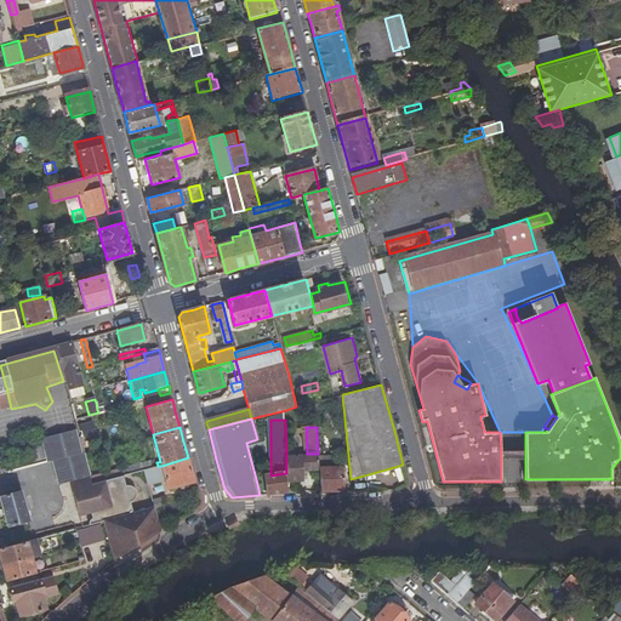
[(75,431),(38,439),(49,462),(56,486),(91,477),(75,431)]
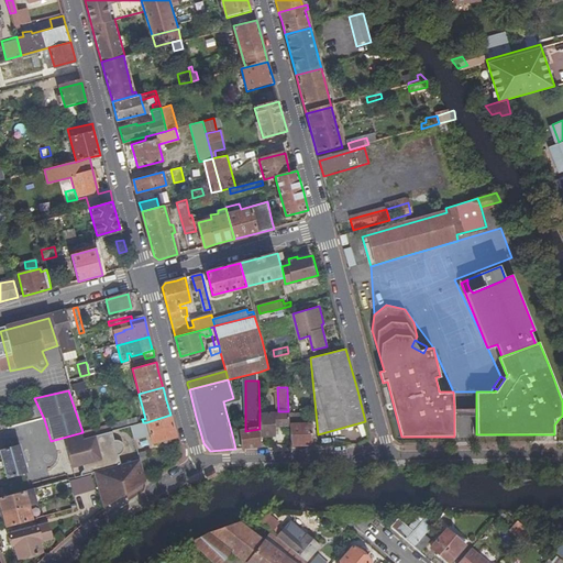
[(454,408),(454,416),(476,416),(476,407),(454,408)]
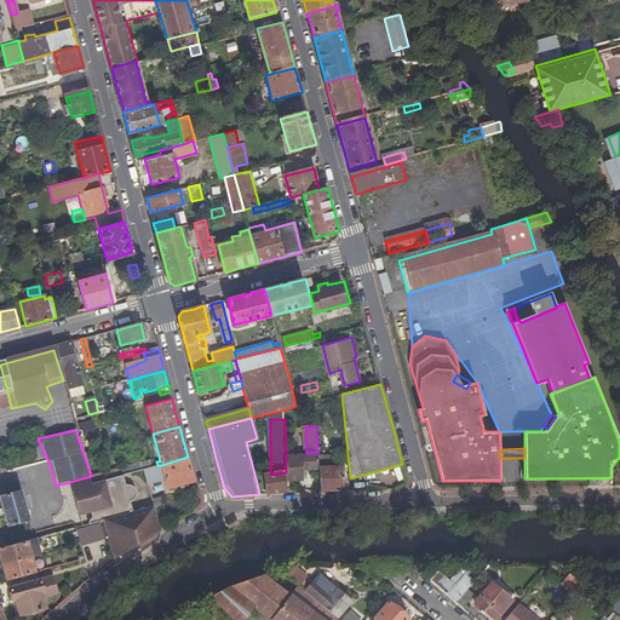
[(317,453),(306,453),(286,454),(286,472),(286,478),(302,478),(302,469),(319,469),(317,453)]
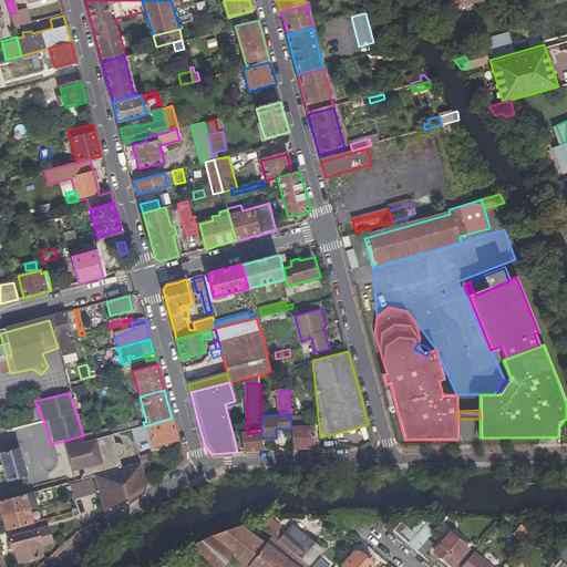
[(147,425),(150,436),(154,450),(178,442),(176,436),(172,418),(147,425)]
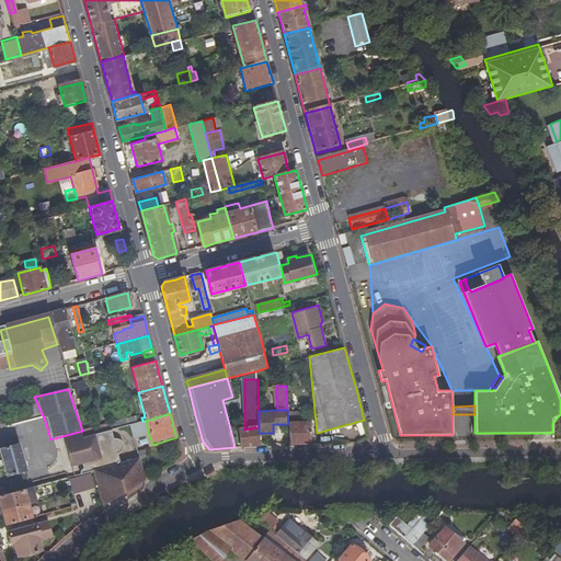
[(133,424),(137,423),(136,418),(82,432),(84,438),(113,430),(133,424)]
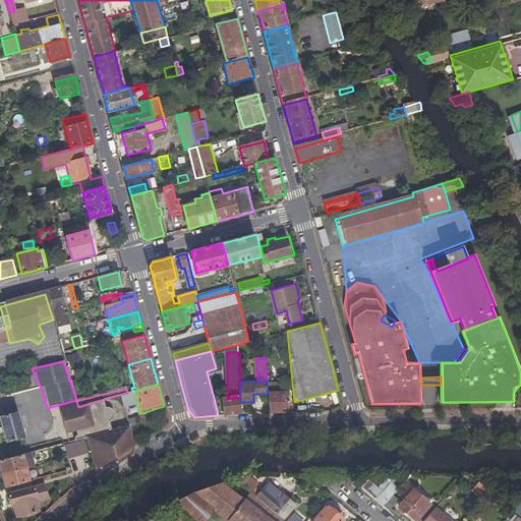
[(125,404),(137,401),(135,391),(132,391),(127,393),(123,394),(125,404)]
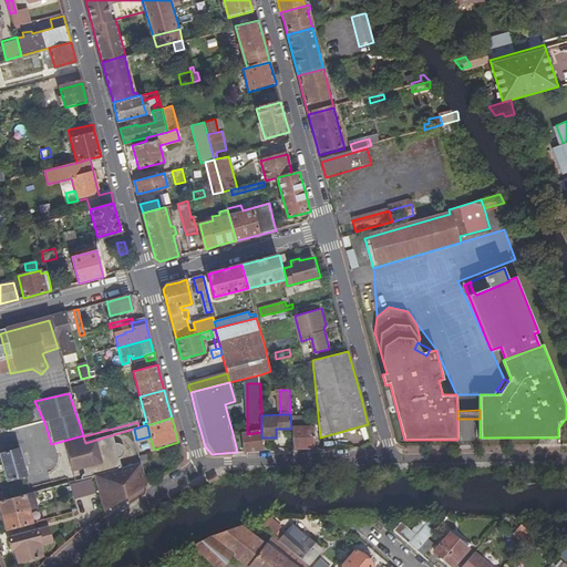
[(312,430),(291,429),(294,447),(305,446),(313,446),(312,430)]
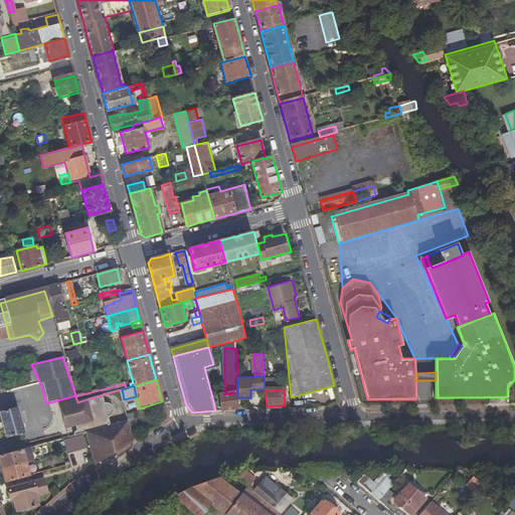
[(237,407),(237,397),(237,392),(224,394),(224,408),(226,408),(237,407)]
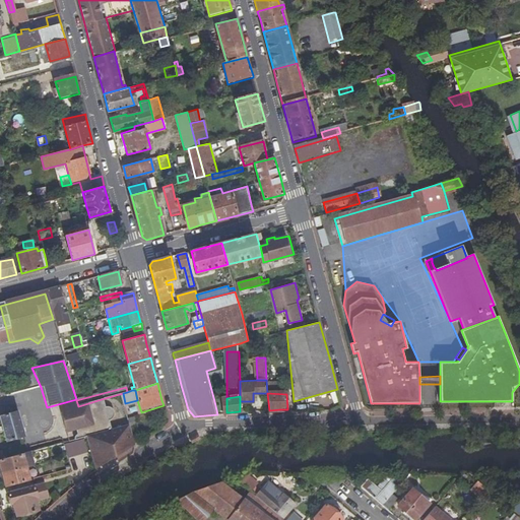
[(226,412),(226,398),(214,401),(217,414),(226,412)]
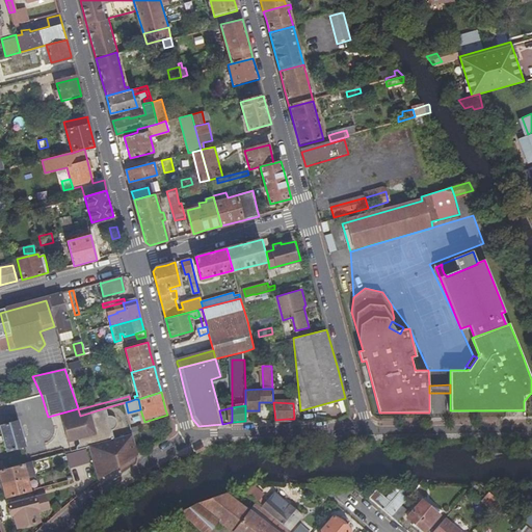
[(19,421),(0,425),(0,448),(2,455),(25,450),(19,421)]
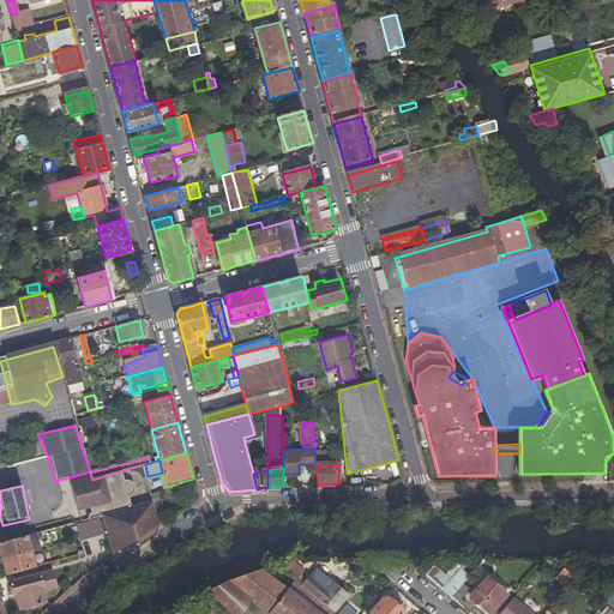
[(107,535),(109,546),(158,534),(151,505),(74,523),(79,541),(107,535)]
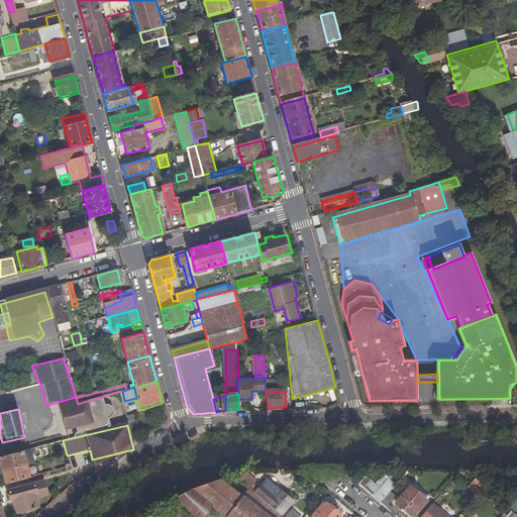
[(3,457),(0,458),(0,461),(3,472),(26,466),(25,462),(34,460),(31,450),(3,457)]
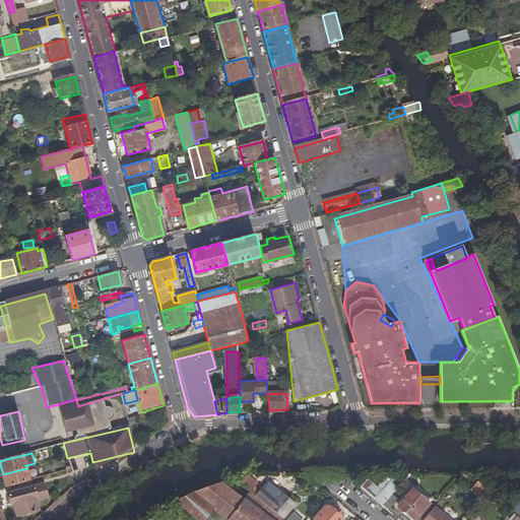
[(29,481),(26,468),(3,474),(6,488),(29,481)]
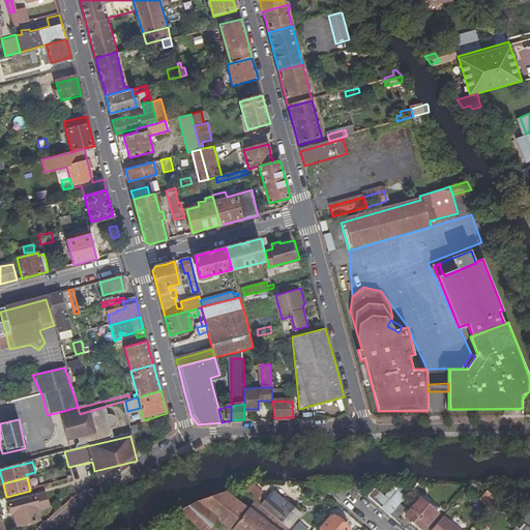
[(471,493),(476,497),(483,488),(478,483),(471,493)]
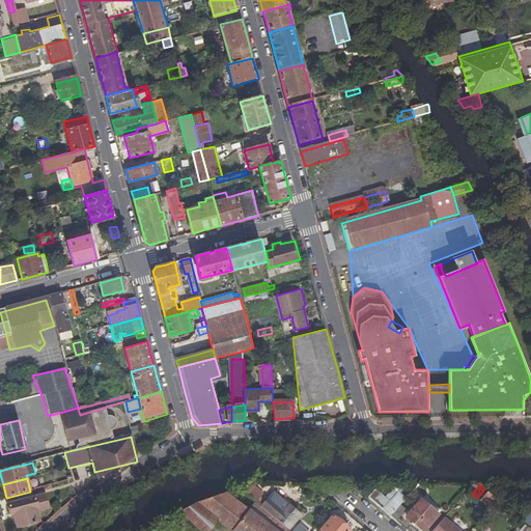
[(401,505),(412,495),(406,488),(401,494),(399,492),(392,499),(376,485),(367,497),(374,503),(390,516),(401,505)]
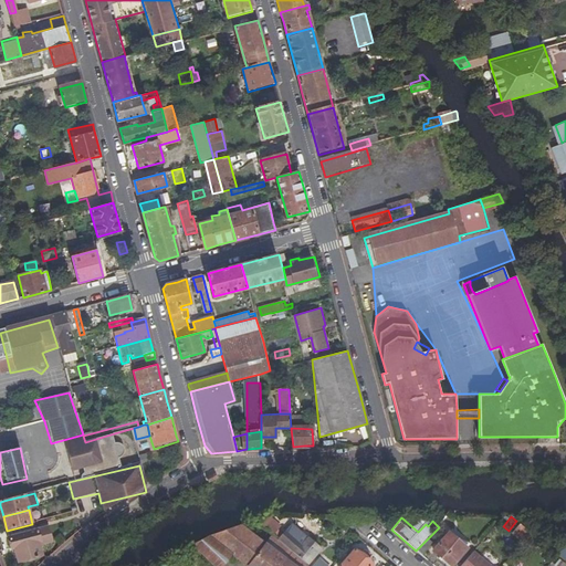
[(516,521),(509,531),(522,541),(530,532),(516,521)]
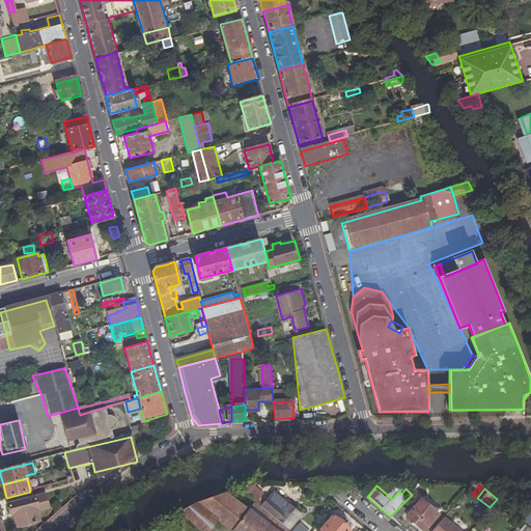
[(234,530),(263,530),(269,524),(244,504),(227,492),(225,493),(182,514),(202,530),(210,530),(220,520),(234,530)]
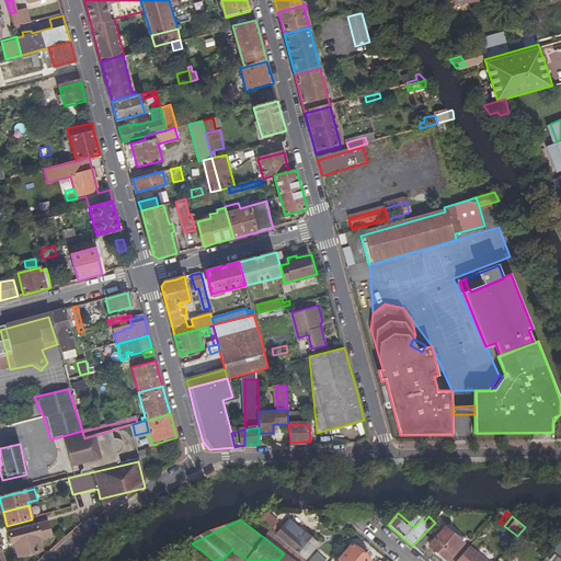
[(560,524),(546,544),(550,548),(560,557),(560,524)]
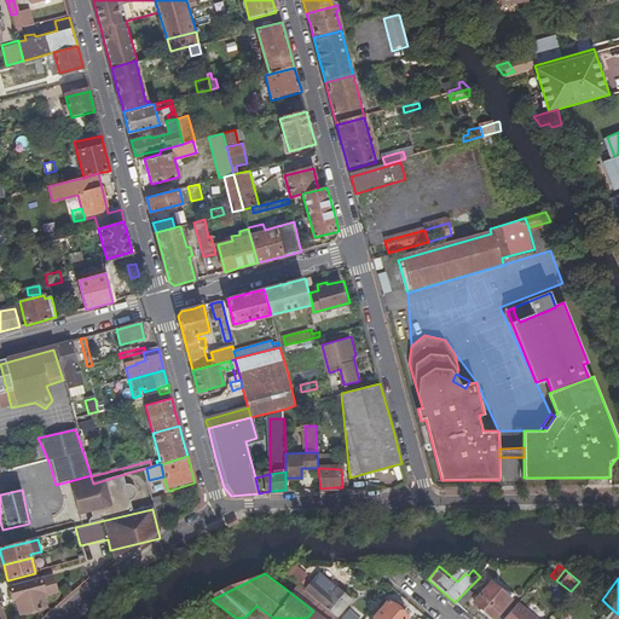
[(40,582),(10,590),(13,602),(17,602),(21,615),(23,615),(23,618),(30,617),(29,613),(44,609),(40,595),(44,595),(40,582)]
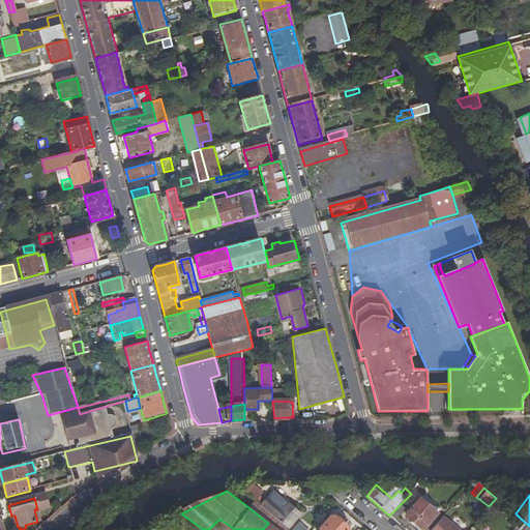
[(420,529),(435,512),(418,498),(404,514),(420,529)]
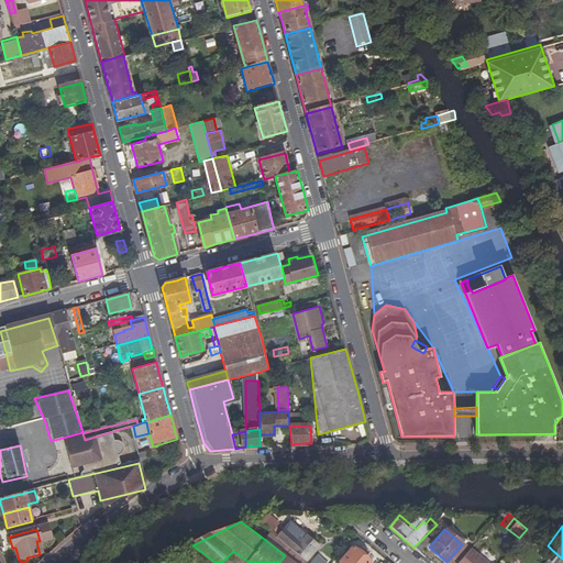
[(272,538),(262,530),(258,534),(285,555),(286,556),(289,551),(272,538)]
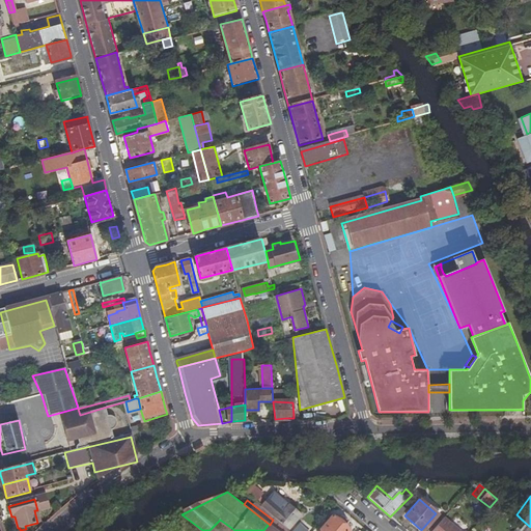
[(262,500),(256,507),(273,520),(285,529),(298,513),(284,503),(278,511),(262,500)]
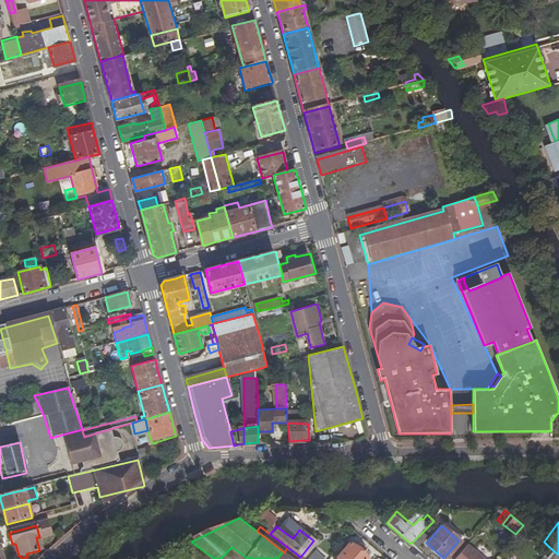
[(427,537),(423,532),(411,544),(416,548),(427,537)]
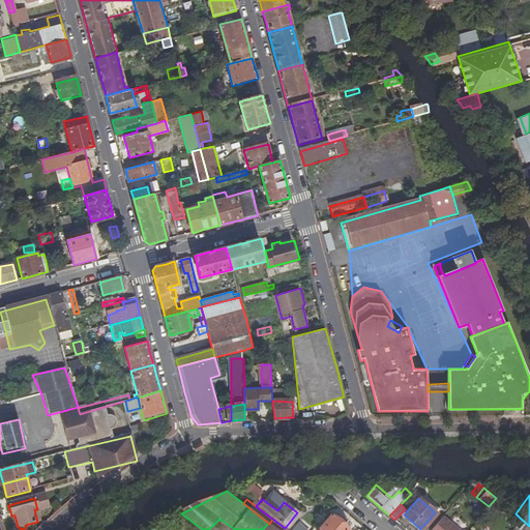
[(349,529),(332,516),(320,529),(349,529)]
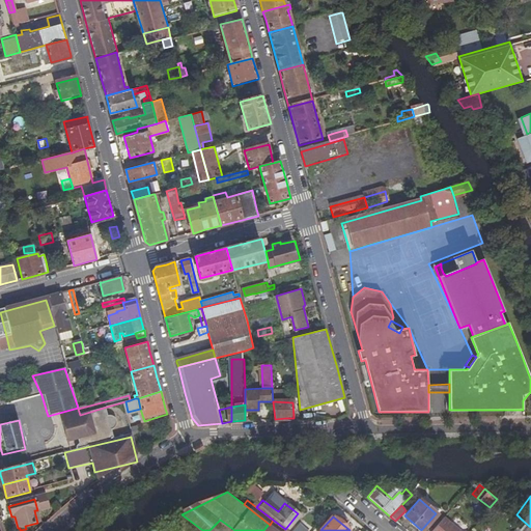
[(442,516),(429,530),(456,530),(457,530),(442,516)]
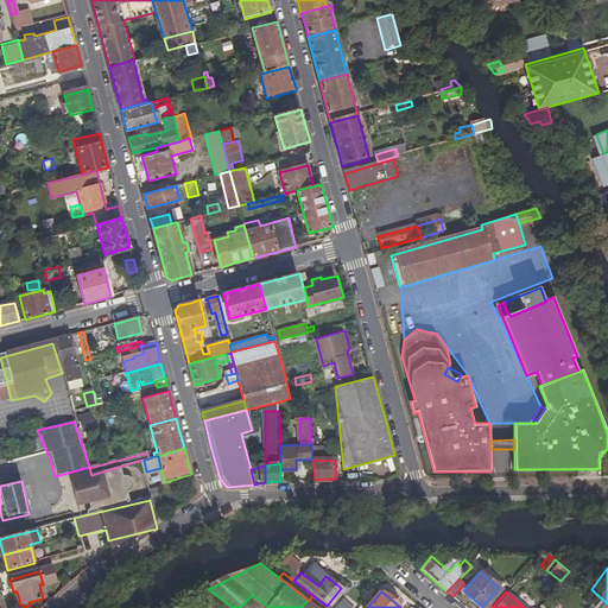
[(312,595),(309,601),(318,607),(329,607),(327,606),(312,595)]
